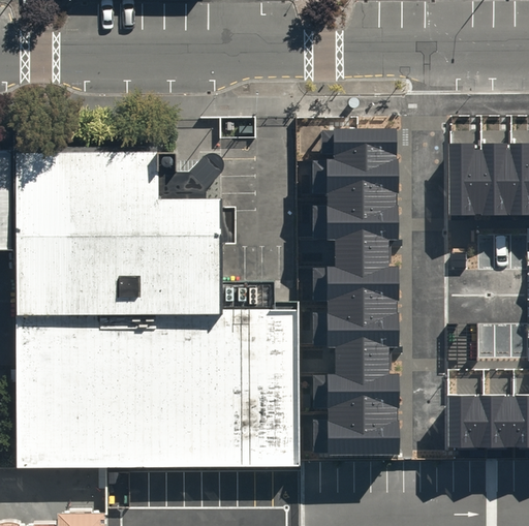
[(395,128),(308,129),(311,452),(398,451),(395,128)]
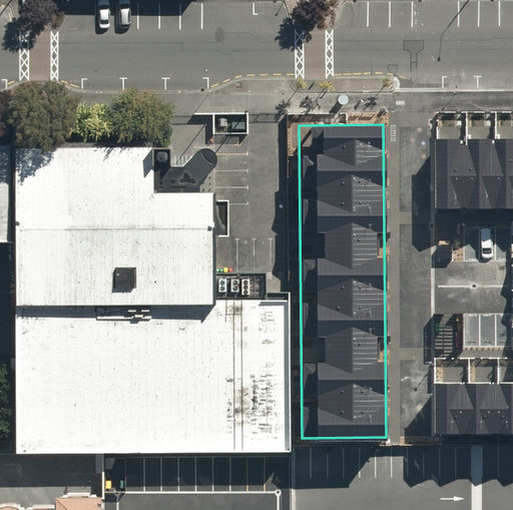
[(512,124),(435,126),(435,208),(512,207),(512,124)]
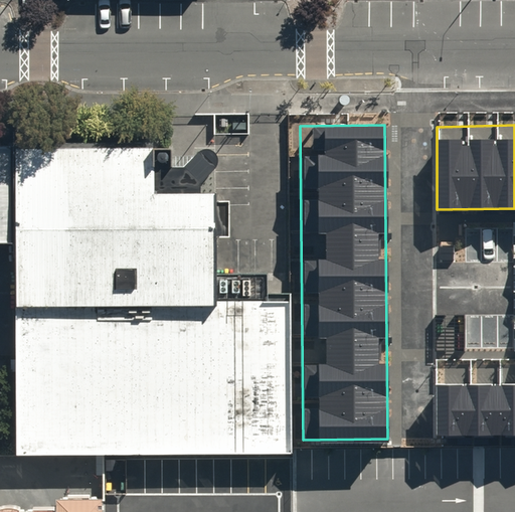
[(14,152),(0,151),(0,244),(15,245),(14,152)]
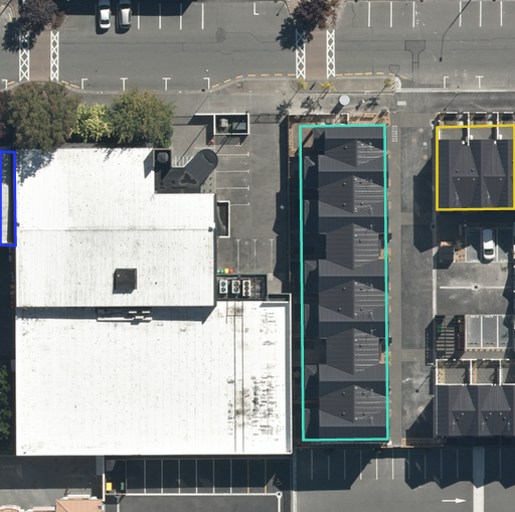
[(215,151),(14,152),(15,245),(16,307),(216,305),(215,151)]
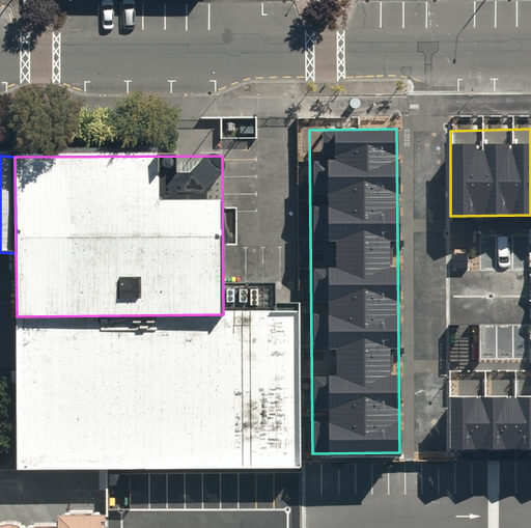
[(223,314),(17,316),(17,371),(18,470),(302,468),(298,313),(223,314)]
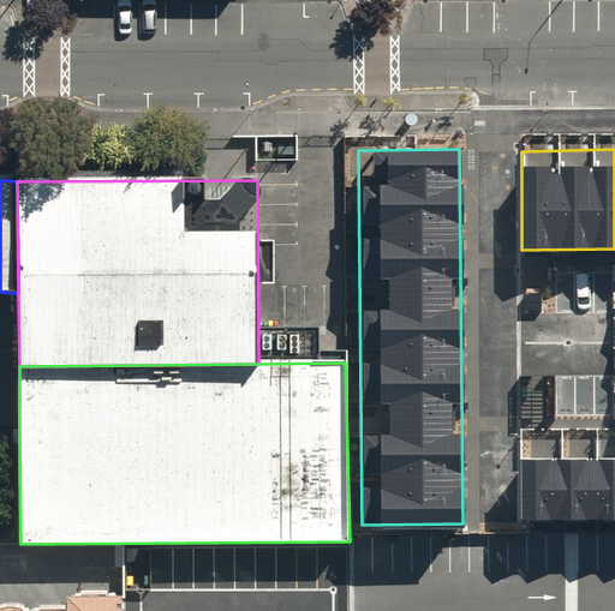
[(614,439),(531,441),(531,525),(614,525),(614,439)]
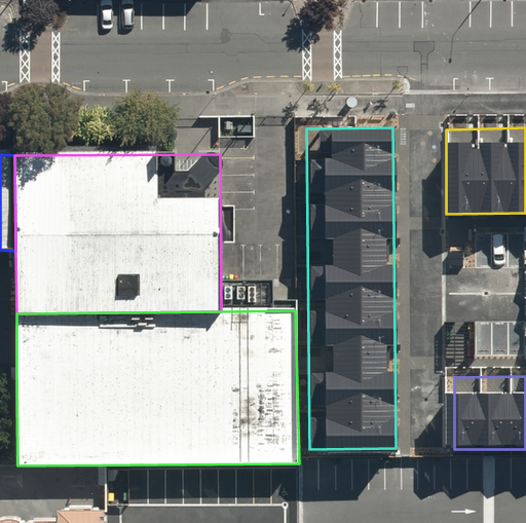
[(101,522),(101,512),(0,513),(0,522),(101,522)]
